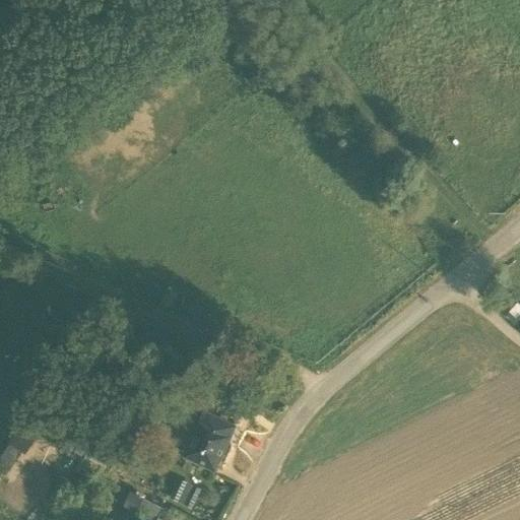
[(519,307),(517,305),(509,314),(515,320),(519,314),(519,307)]
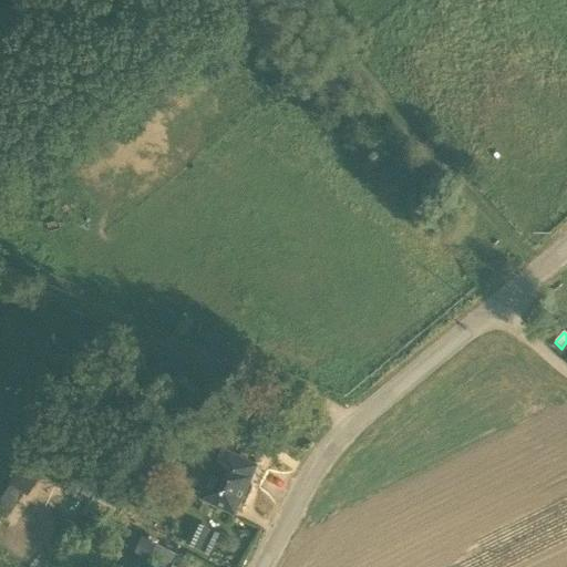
[(224,453),(217,465),(249,480),(255,467),(224,453)]
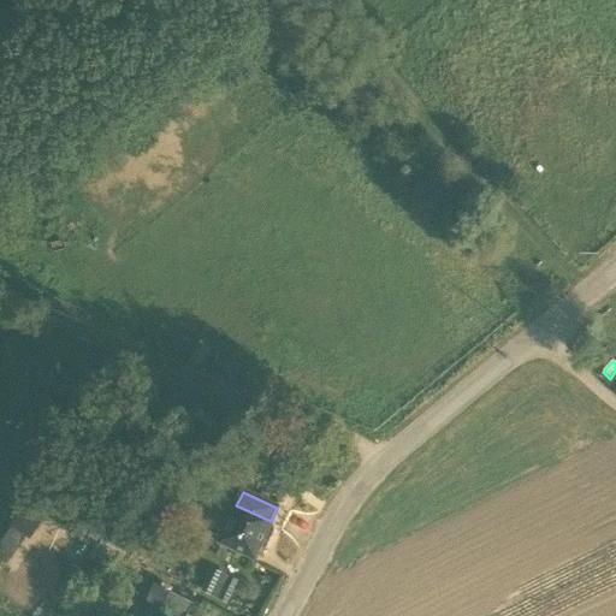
[(253,561),(271,521),(236,505),(218,544),(253,561)]
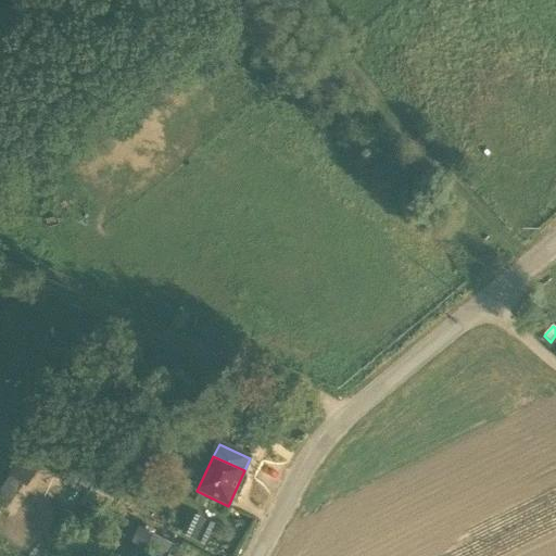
[(46,467),(55,474),(62,464),(53,457),(46,467)]
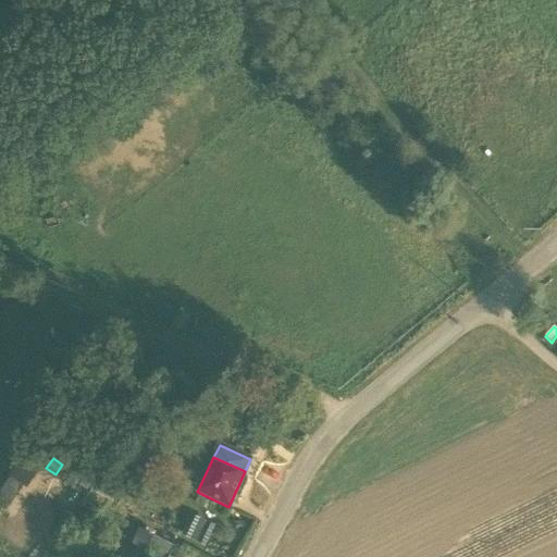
[(147,551),(159,556),(169,556),(175,546),(155,535),(147,551)]
